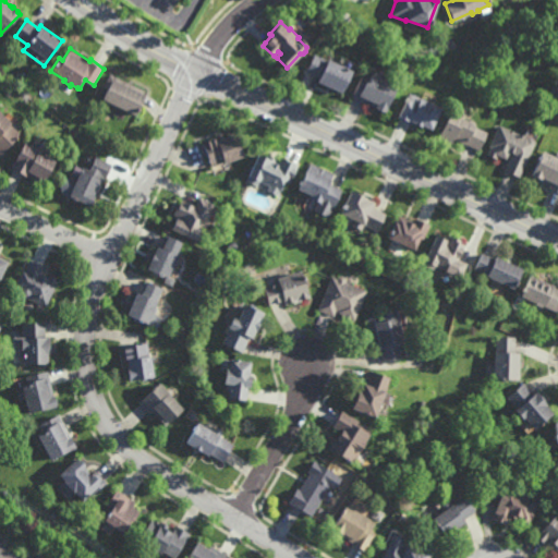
[(326,60),(327,59),(352,70),(341,93),(316,82),(317,77),(305,72),(314,55),(326,60)]
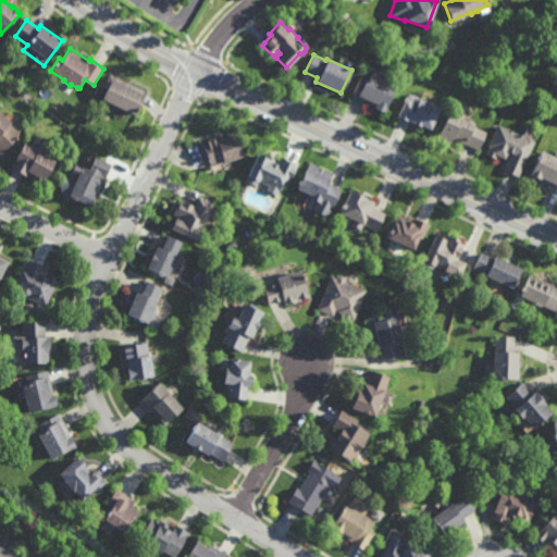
[(136,113),(104,98),(109,89),(103,86),(110,73),(148,90),(136,113)]
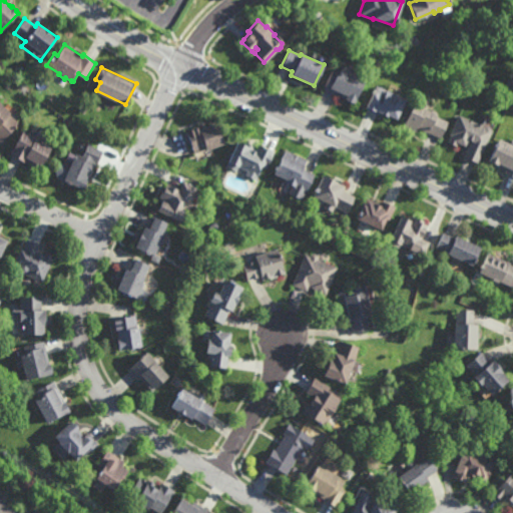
[(364,78),(353,102),(323,89),(332,69),(339,72),(341,67),(364,78)]
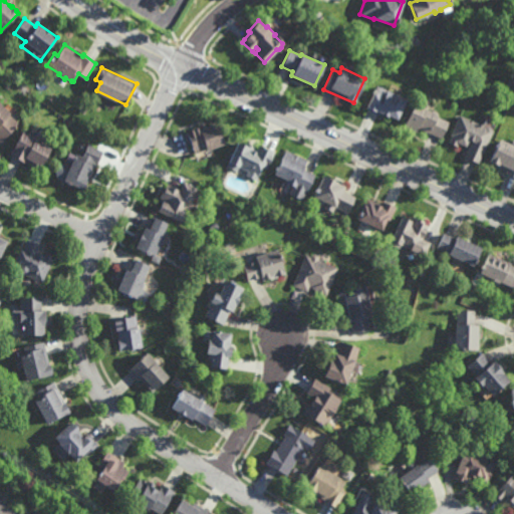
[(397,119),(388,115),(388,116),(380,113),(379,115),(365,108),(376,85),(406,99),(397,119)]
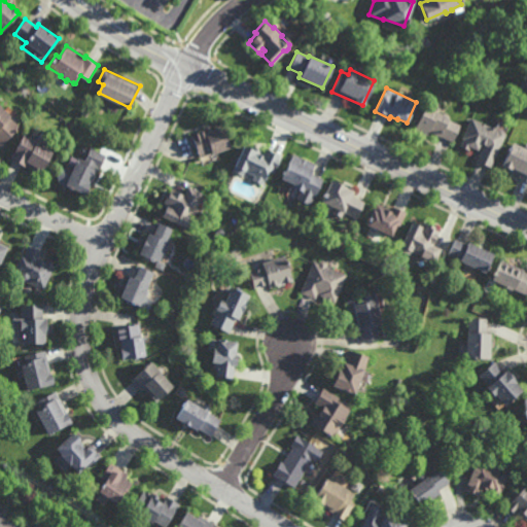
[(1,146),(0,145),(0,105),(10,115),(9,116),(20,127),(1,146)]
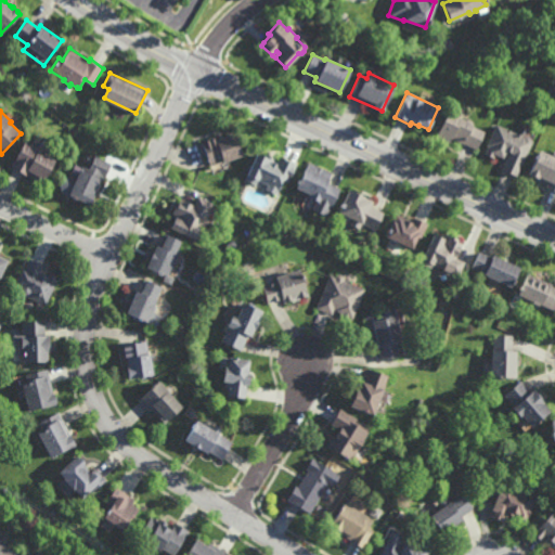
[(466,118),(470,120),(473,124),(472,126),(485,131),(477,149),(451,138),(450,142),(436,137),(446,112),(457,117),(460,111),(468,114),(466,118)]
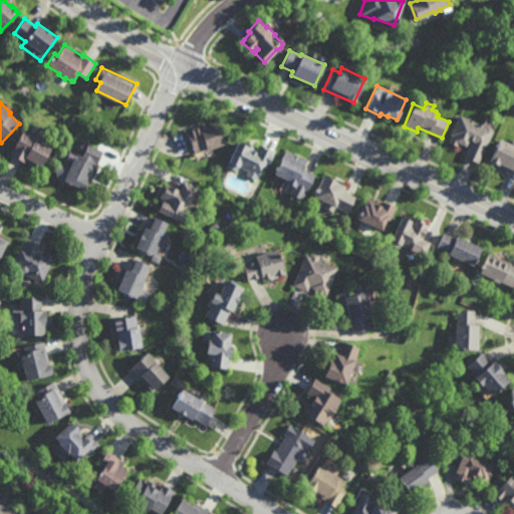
[(86,113),(80,110),(83,104),(88,107),(86,113)]
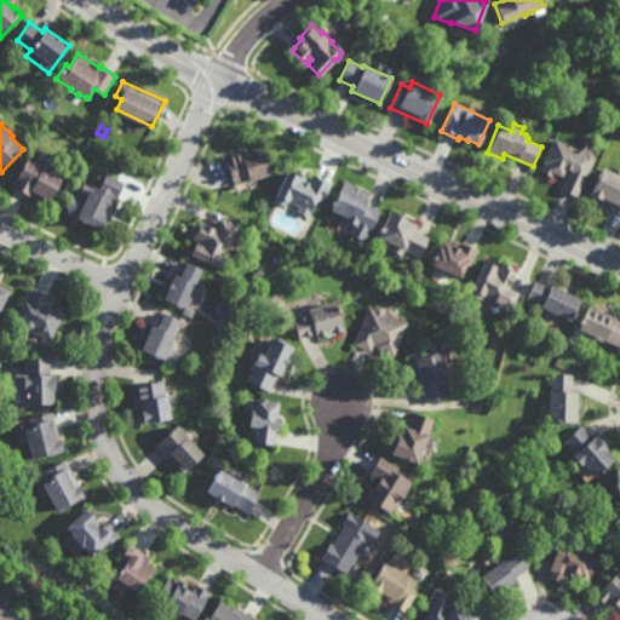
[(578,149),(581,150),(580,151),(585,153),(585,151),(593,155),(592,156),(595,158),(578,197),(561,190),(570,170),(566,167),(562,177),(554,173),(551,177),(541,172),(545,164),(544,162),(554,139),(578,149)]
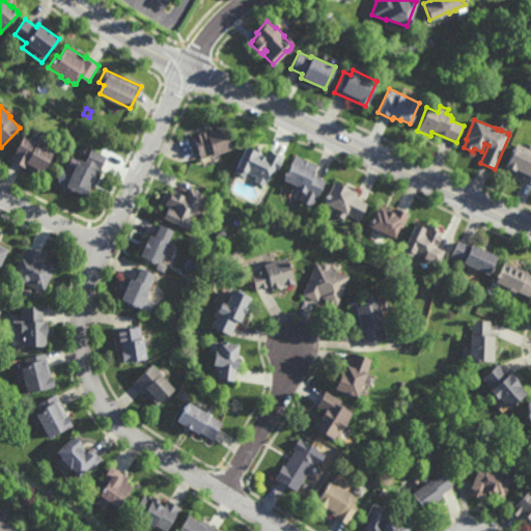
[(233,148),(215,155),(215,154),(202,158),(200,154),(200,155),(199,151),(194,134),(208,130),(208,132),(226,127),(233,148)]
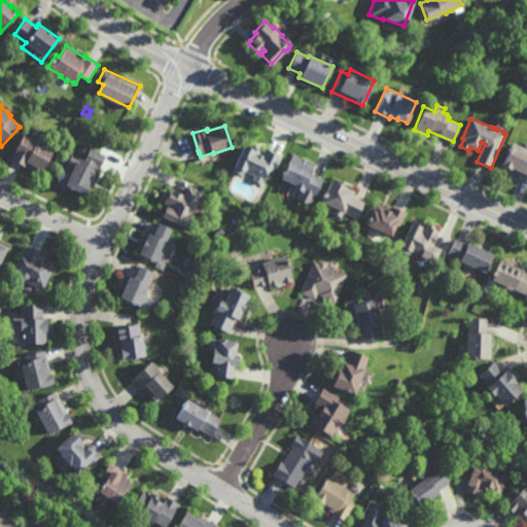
[(40,173),(25,165),(24,167),(10,159),(24,135),(37,142),(37,144),(51,152),(40,173)]
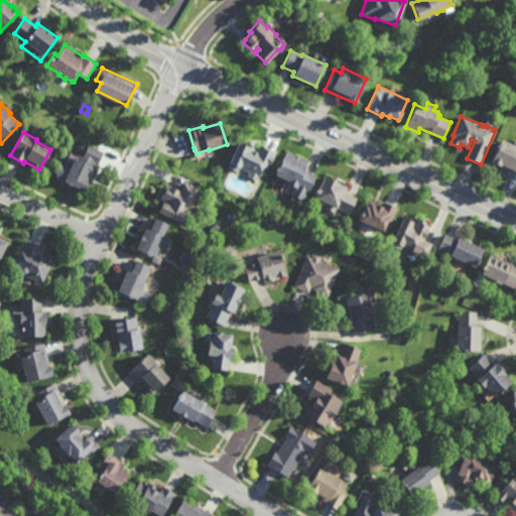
[(515,176),(508,173),(509,170),(499,165),(499,164),(492,161),(496,153),(493,152),(500,139),(515,146),(515,176)]
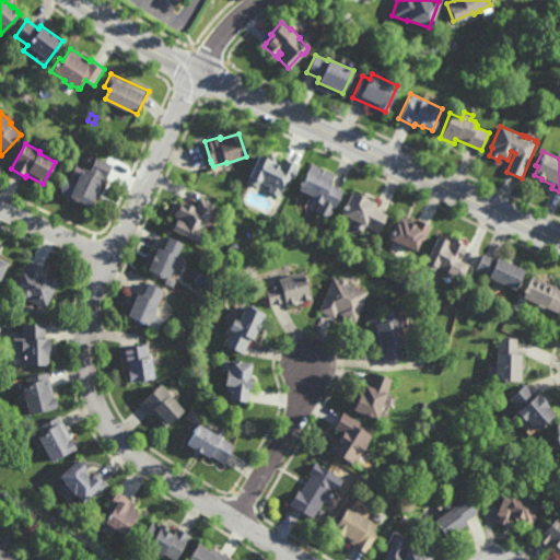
[(268,158),(269,155),(277,160),(277,161),(280,163),(281,159),(299,166),(291,184),(287,182),(280,196),(268,191),(270,186),(260,182),(258,187),(248,183),(260,153),(268,158)]
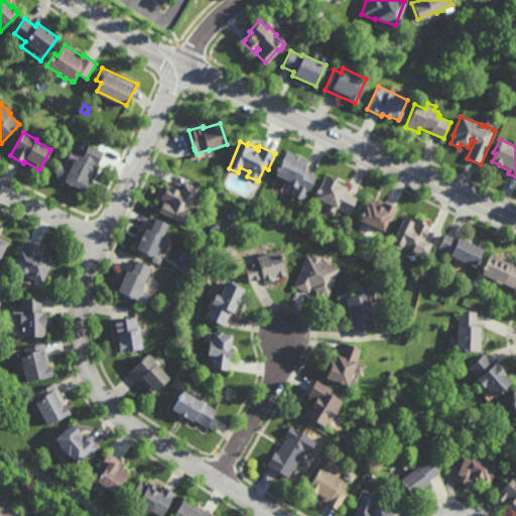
[(90,182),(88,181),(84,189),(58,177),(57,172),(59,167),(65,164),(71,167),(74,161),(67,158),(71,151),(77,154),(77,153),(84,156),(90,144),(104,151),(90,182)]
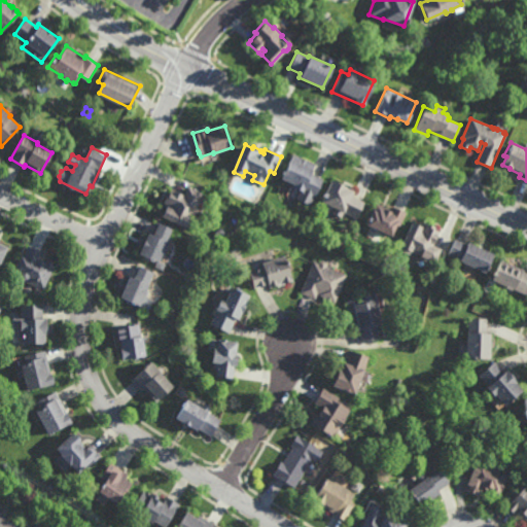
[(313,198),(292,187),(293,184),(280,178),(289,160),(311,170),(310,173),(322,178),(313,198)]
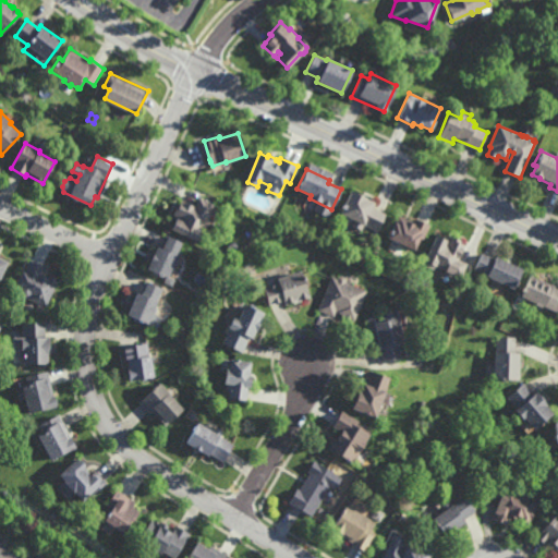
[(377,231),(364,225),(362,230),(351,225),(354,220),(339,213),(350,191),(374,202),(372,206),(386,214),(377,231)]
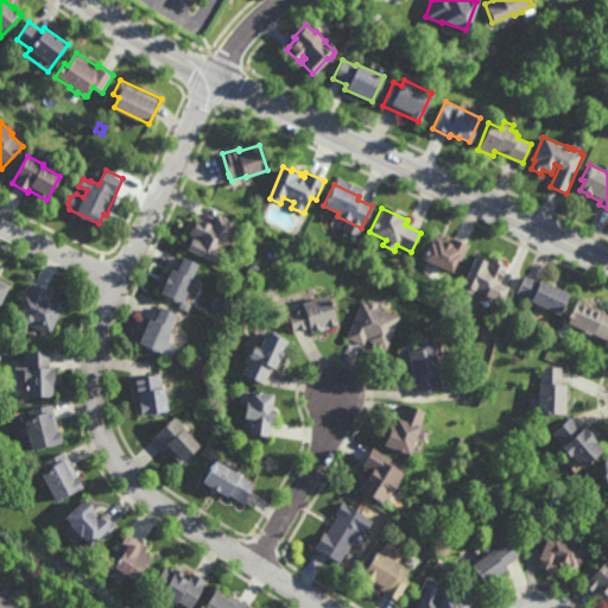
[(229,235),(232,238),(230,241),(227,239),(221,251),(226,253),(221,264),(188,249),(195,235),(190,233),(195,223),(196,223),(200,217),(214,225),(219,215),(235,222),(229,235)]
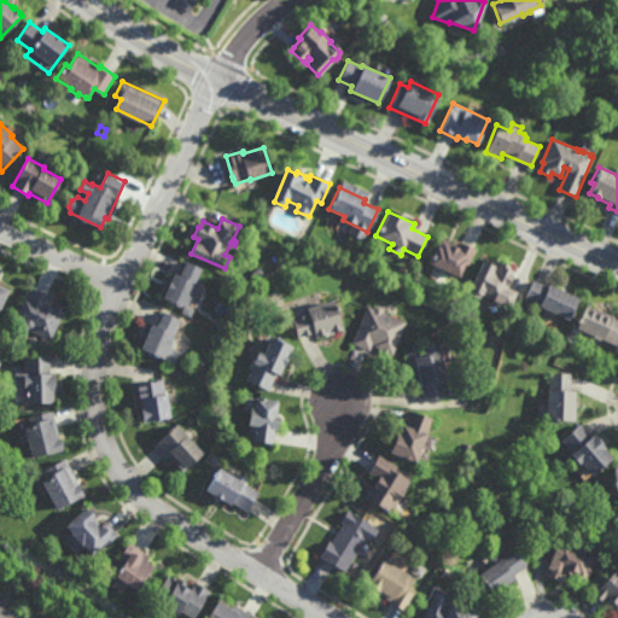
[(459,245),(460,243),(476,250),(470,266),(465,263),(459,277),(429,263),(439,240),(441,240),(442,237),(459,245)]
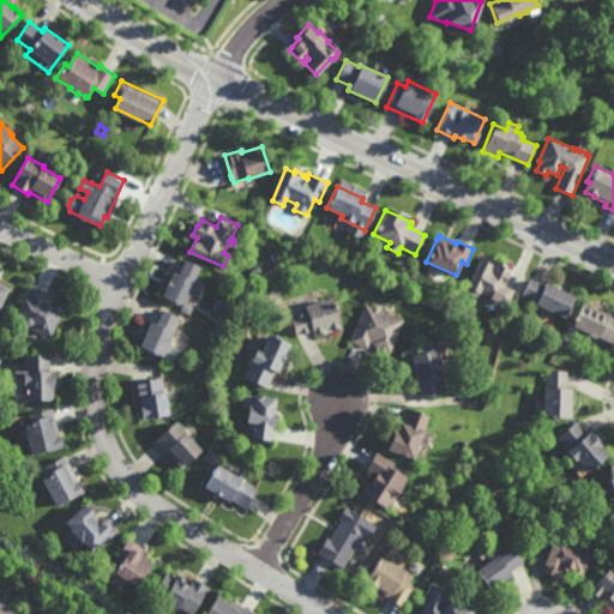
[(197,281),(194,288),(197,289),(193,298),(191,296),(187,305),(193,307),(190,314),(181,311),(184,305),(163,295),(174,271),(178,272),(184,258),(203,268),(197,281)]
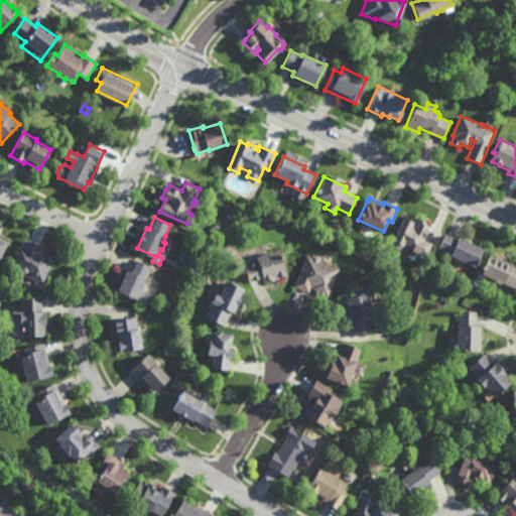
[(415,223),(417,219),(427,223),(426,225),(430,227),(424,240),(432,244),(425,260),(409,253),(411,250),(402,246),(401,249),(391,244),(403,218),(415,223)]
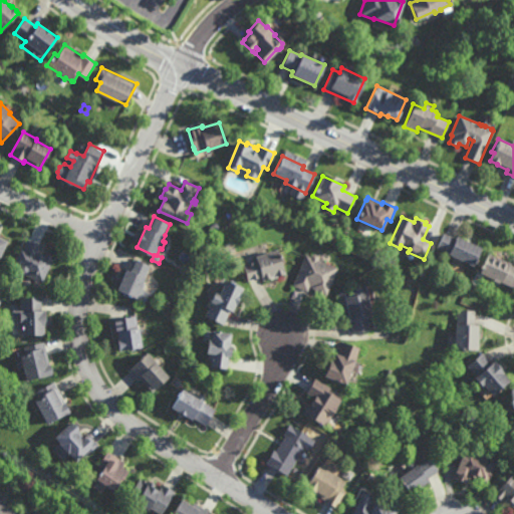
[(456,239),(457,236),(482,248),(474,266),(449,255),(449,253),(437,248),(444,233),(456,239)]
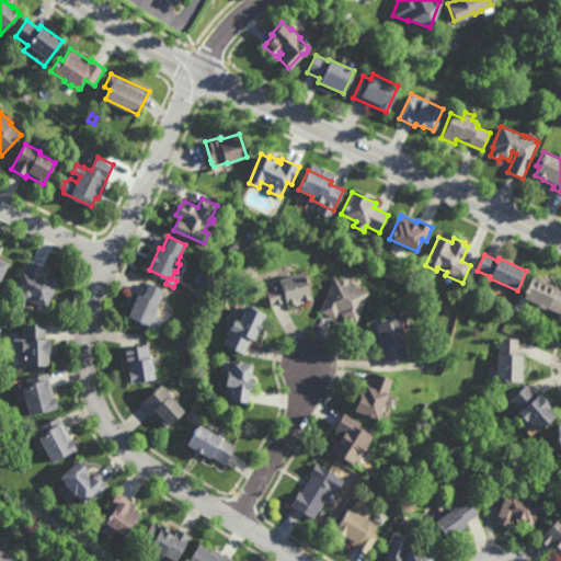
[(0,259),(9,263),(0,282),(0,259)]
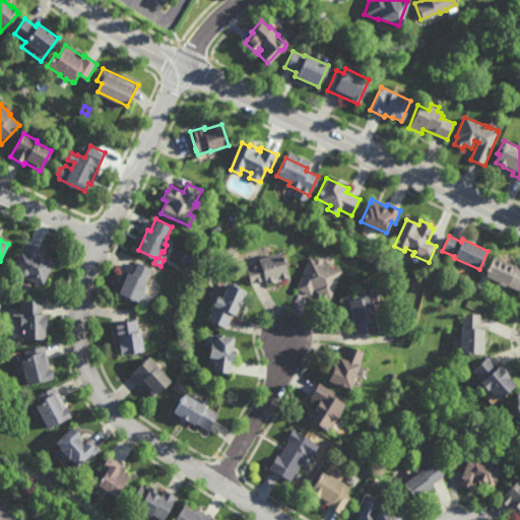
[(40,257),(44,258),(45,257),(47,258),(47,256),(54,259),(53,261),(55,261),(44,285),(13,272),(22,252),(24,253),(28,242),(44,249),(40,257)]
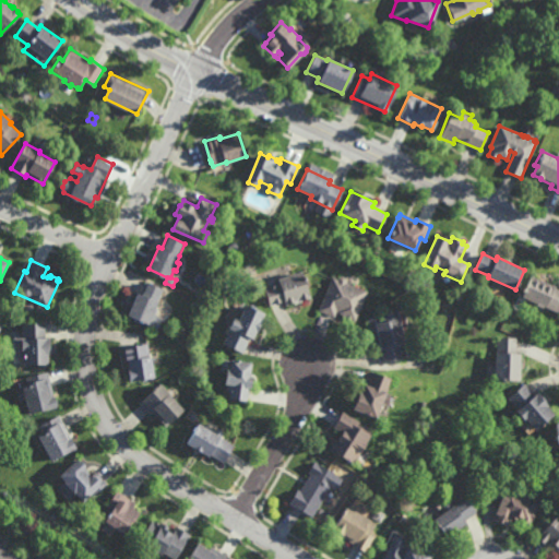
[(302,301),(295,304),(295,301),(286,305),(285,300),(271,306),(265,288),(281,283),(278,278),(302,271),(311,297),(302,300),(302,301)]
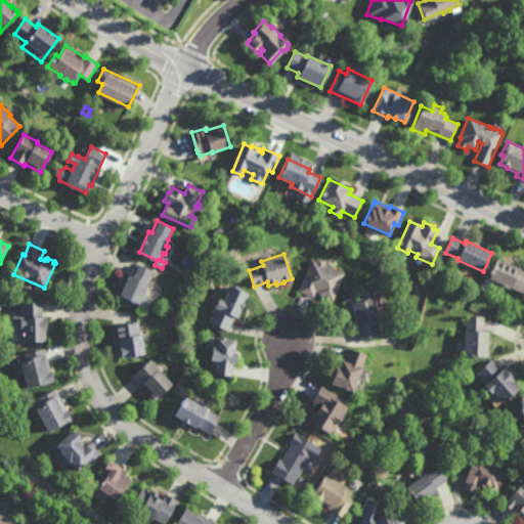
[(519,267),(520,266),(523,267),(523,293),(511,287),(510,289),(500,285),(501,282),(490,277),(498,258),(519,267)]
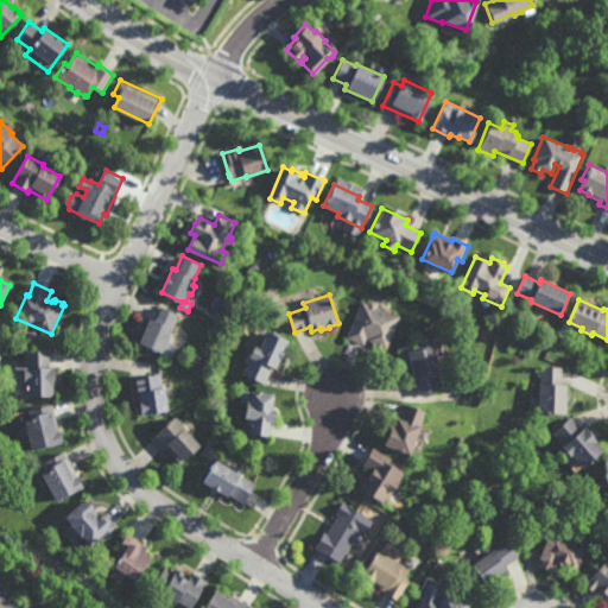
[(378,305),(378,306),(400,316),(386,349),(381,348),(375,346),(375,344),(371,343),(372,342),(368,341),(369,339),(367,337),(363,344),(347,337),(362,301),(367,303),(368,302),(372,301),(377,302),(378,305)]
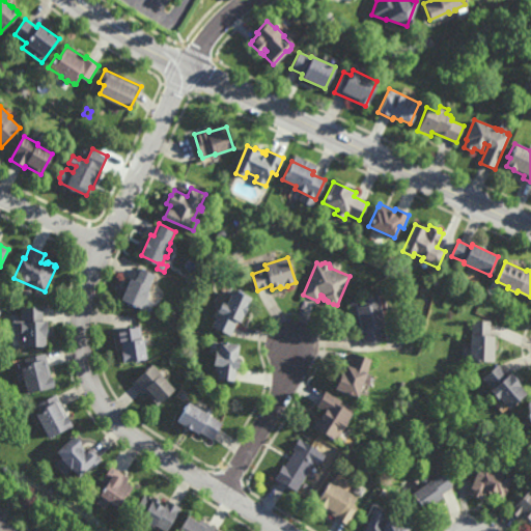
[(148,291),(150,292),(148,299),(155,302),(150,312),(122,300),(132,278),(134,279),(139,267),(156,274),(148,291)]
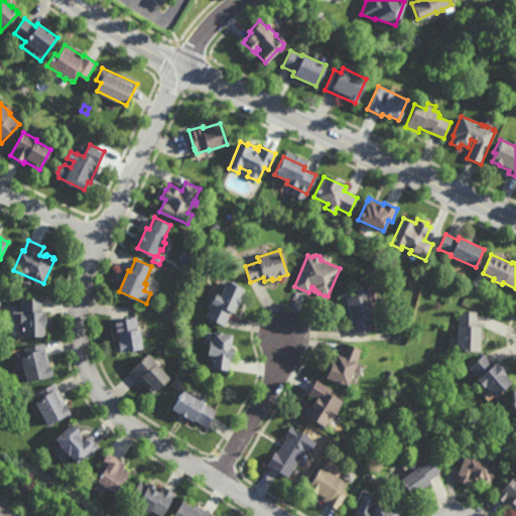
[(187,275),(180,272),(183,265),(191,268),(187,275)]
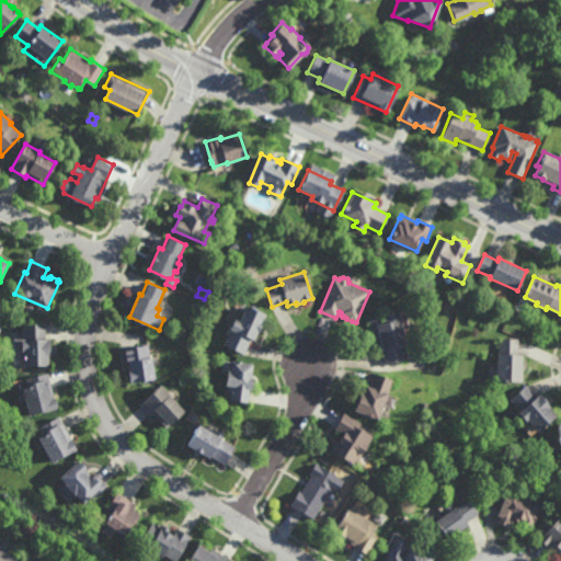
[(255,340),(251,338),(244,354),(225,345),(236,320),(240,322),(248,306),(266,315),(255,340)]
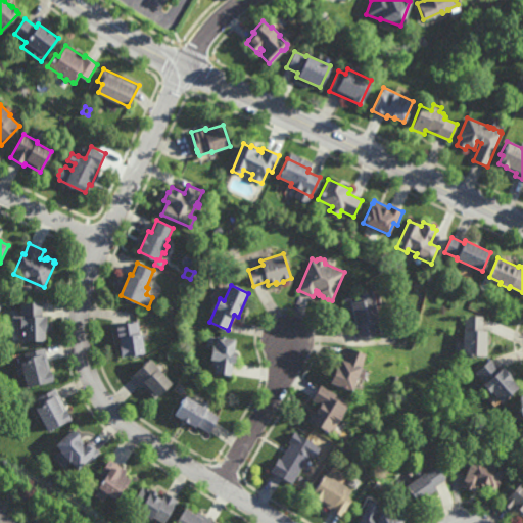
[(381,304),(375,306),(378,321),(377,321),(381,335),(355,341),(344,298),(371,292),(378,291),(381,304)]
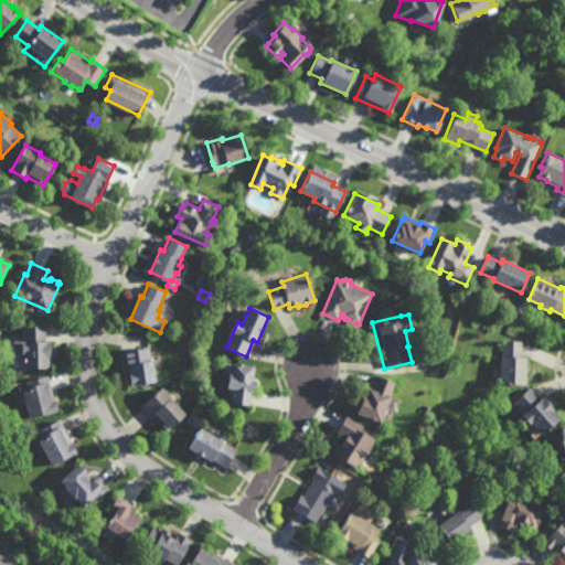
[(46,341),(51,341),(51,353),(49,353),(49,369),(24,370),(24,354),(22,354),(22,342),(23,342),(23,327),(46,327),(46,341)]
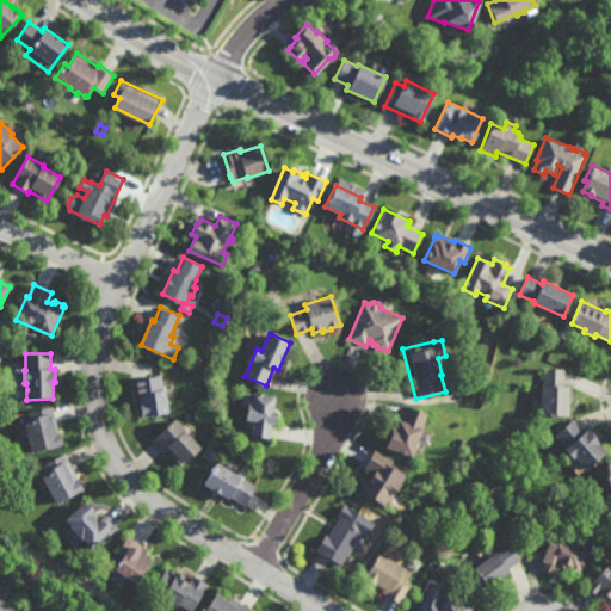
[(565,386),(569,387),(568,415),(539,414),(541,413),(534,413),(534,400),(541,400),(542,384),(543,384),(544,368),(566,369),(565,386)]
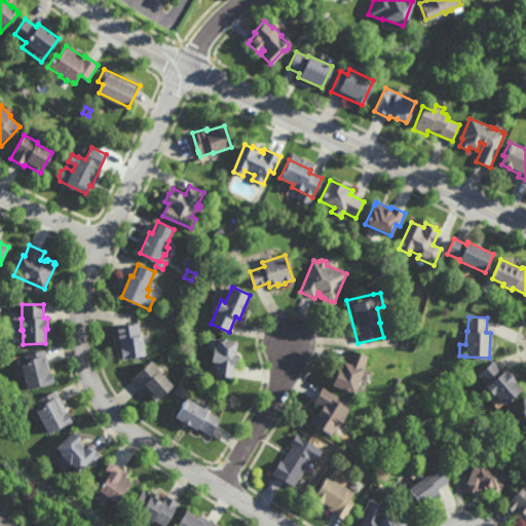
[(142,336),(144,336),(146,355),(122,359),(120,348),(121,348),(120,341),(118,342),(116,326),(140,323),(142,336)]
